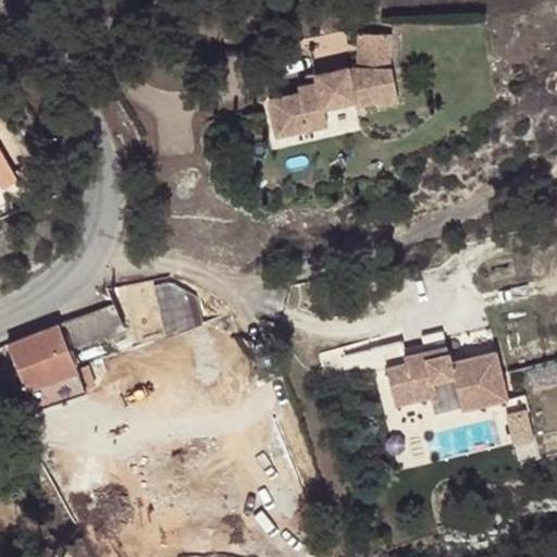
[(359,33),(359,65),(391,65),(391,33),(359,33)]
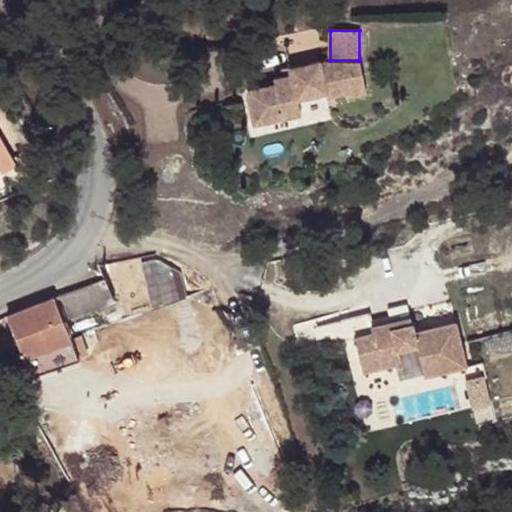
[(359,60),(330,60),(320,60),(289,67),(290,75),(273,79),(274,84),(246,90),(254,124),(282,119),(282,118),(301,115),(297,98),(325,92),(326,96),(345,92),(345,96),(366,92),(360,60),(359,60)]
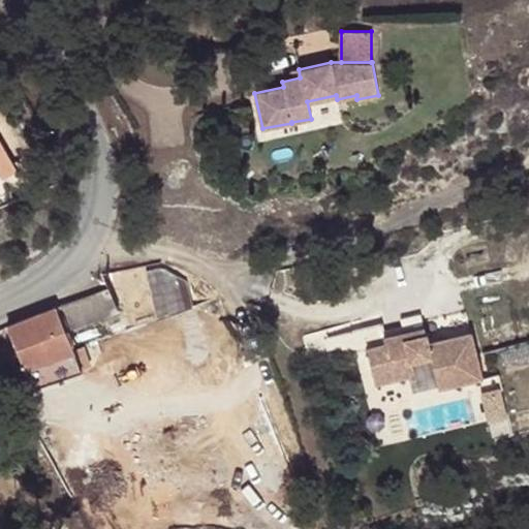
[(9,164),(0,169),(0,170),(5,181),(16,176),(9,164)]
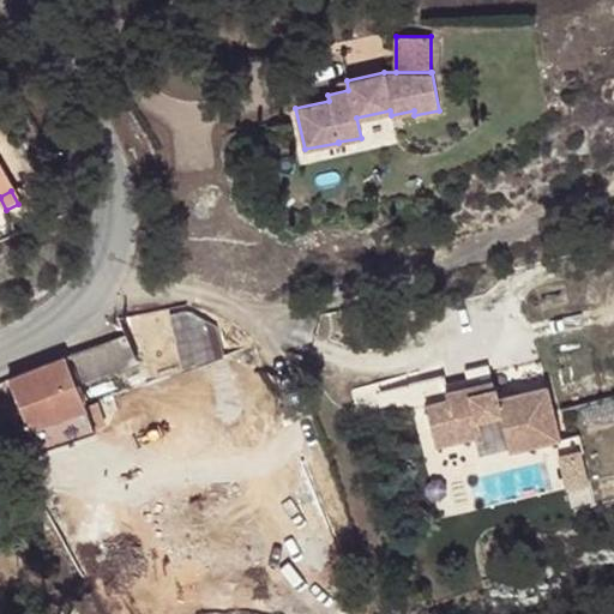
[(65,355),(0,380),(0,407),(20,407),(38,456),(96,434),(78,383),(138,361),(126,332),(65,355)]
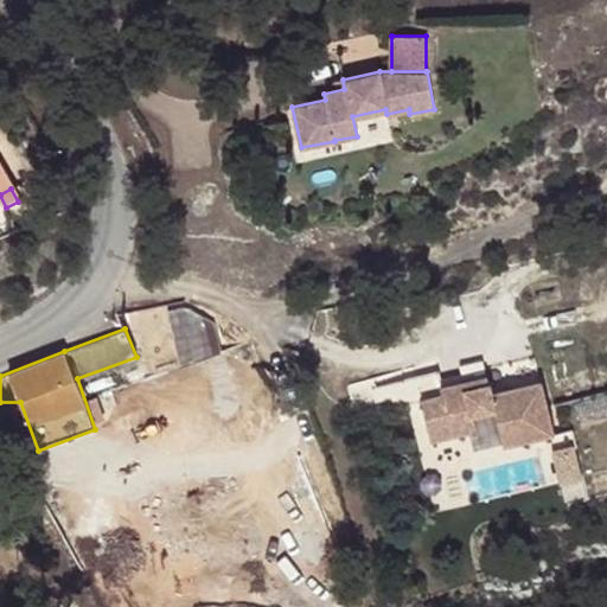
[(489,374),(460,381),(461,388),(490,382),(489,374)]
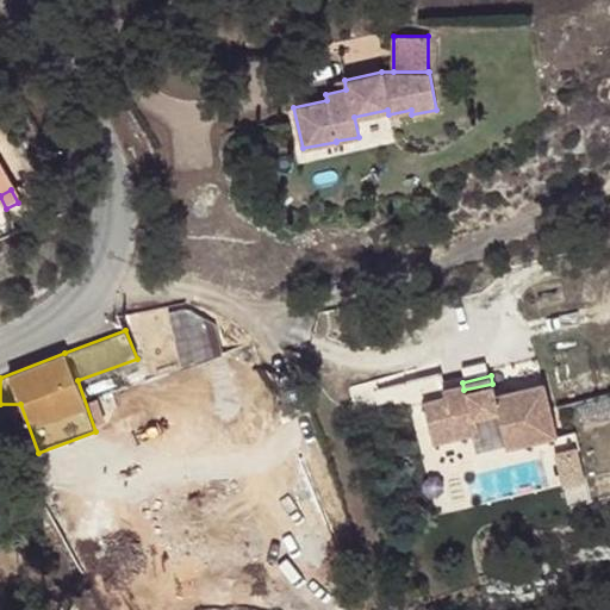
[(442,396),(422,400),(433,444),(474,435),(478,428),(477,419),(498,414),(506,448),(555,436),(542,384),(496,394),(492,384),(464,390),(462,383),(441,387),(442,396)]
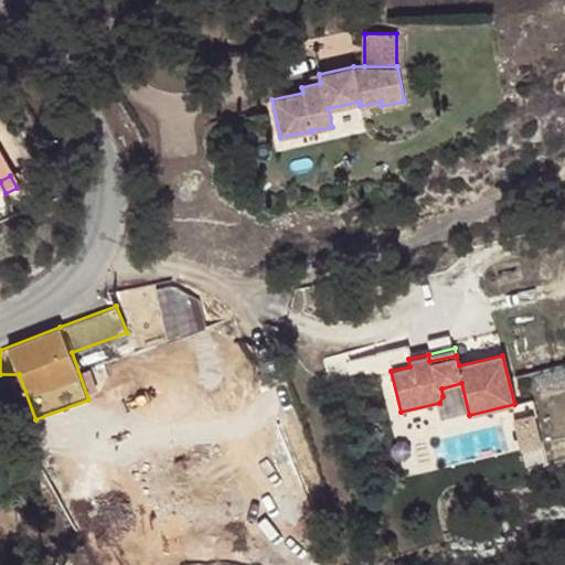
[(532,416),(513,420),(520,451),(540,446),(532,416)]
